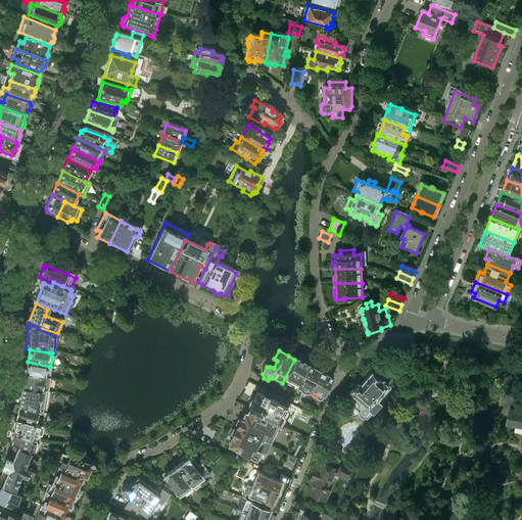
[(302,364),(294,360),(285,378),(297,384),(306,366),(302,364)]
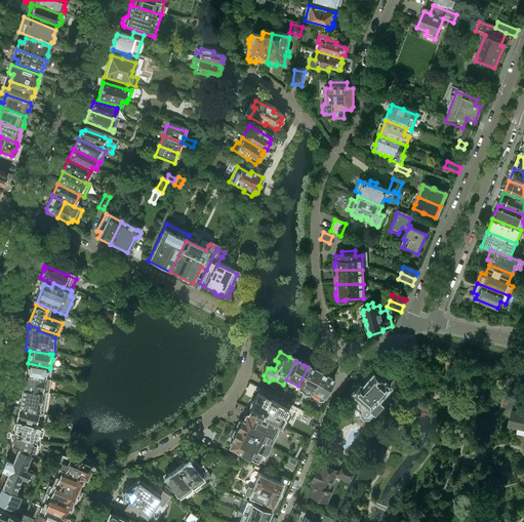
[(49,382),(52,368),(50,368),(28,363),(25,376),(44,379),(49,382)]
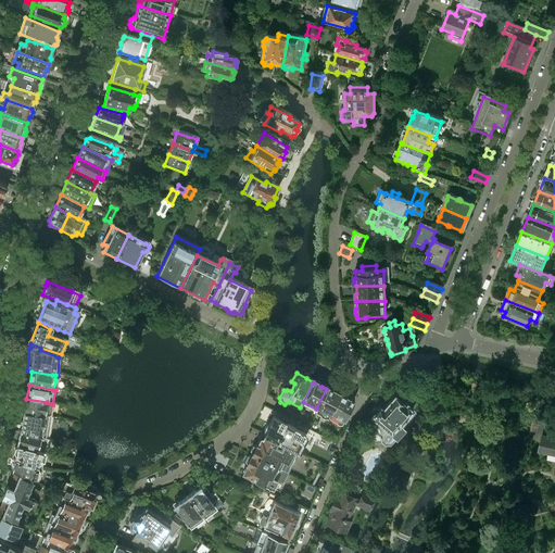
[(339,396),(326,389),(316,409),(329,415),(339,396)]
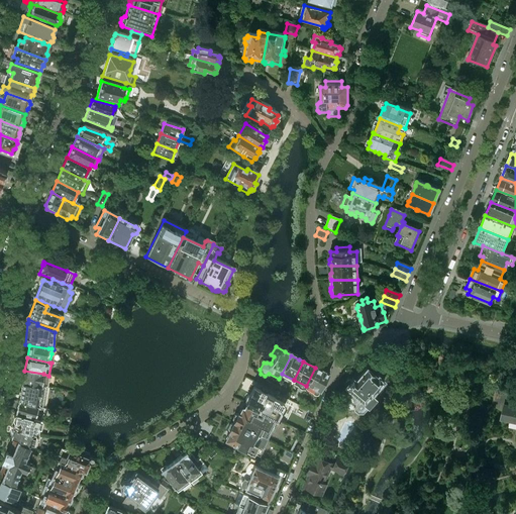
[(323,372),(315,368),(306,386),(310,389),(308,393),(310,394),(310,395),(314,397),(317,396),(328,375),(323,372)]
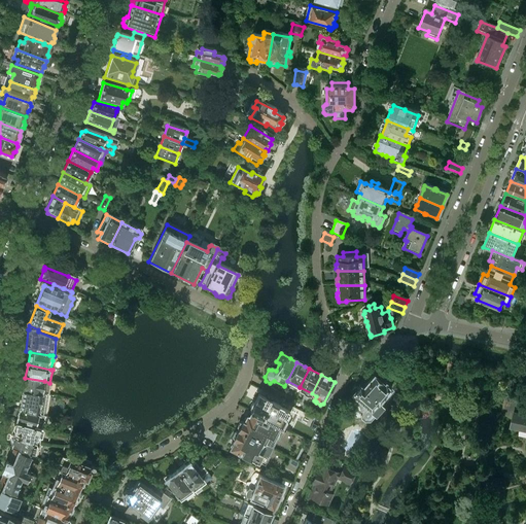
[(378,403),(382,397),(384,399),(389,394),(387,391),(389,390),(383,384),(381,386),(379,384),(372,377),(360,389),(357,387),(355,389),(354,387),(352,387),(350,390),(350,392),(351,393),(349,395),(353,399),(347,406),(357,415),(357,420),(360,423),(366,423),(372,417),(372,415),(371,415),(372,413),(373,414),(378,410),(376,408),(379,405),(378,403)]
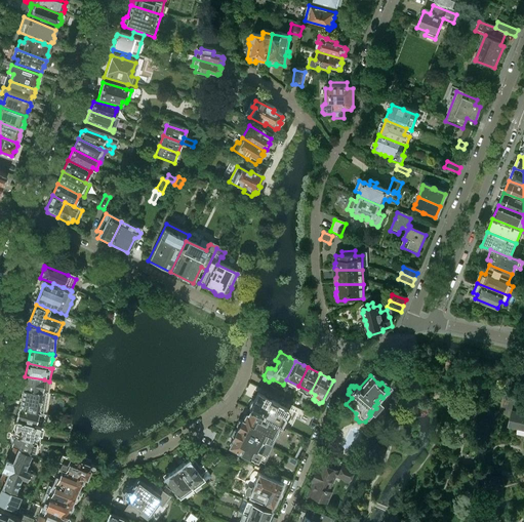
[(47,395),(49,382),(44,379),(25,376),(23,390),(46,394),(47,395)]
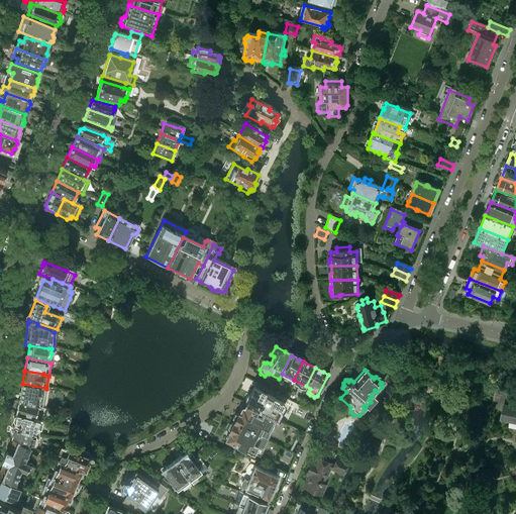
[(43,408),(46,389),(45,388),(22,384),(19,402),(37,407),(43,408)]
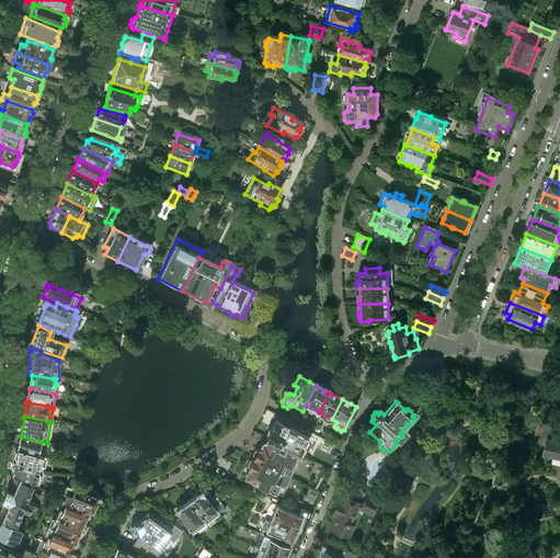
[(301,447),(306,440),(304,439),(307,434),(300,430),(297,435),(286,430),(287,428),(281,424),(280,426),(274,423),(270,432),(266,432),(264,436),(265,440),(264,441),(265,441),(297,458),(303,447),(301,447)]
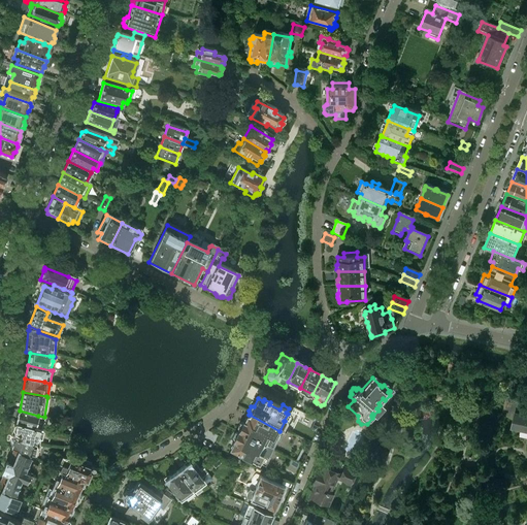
[(526,417),(522,416),(517,415),(519,403),(504,400),(501,418),(513,420),(511,430),(512,430),(520,432),(520,433),(526,434),(526,417)]
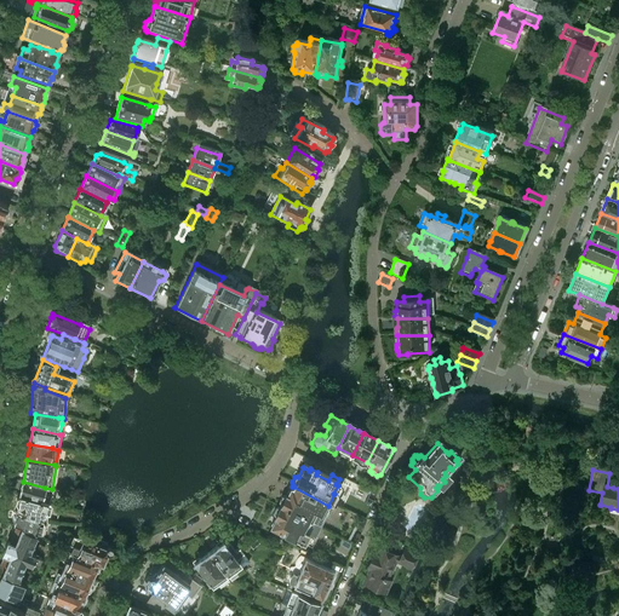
[(420,488),(408,477),(403,483),(416,494),(420,488)]
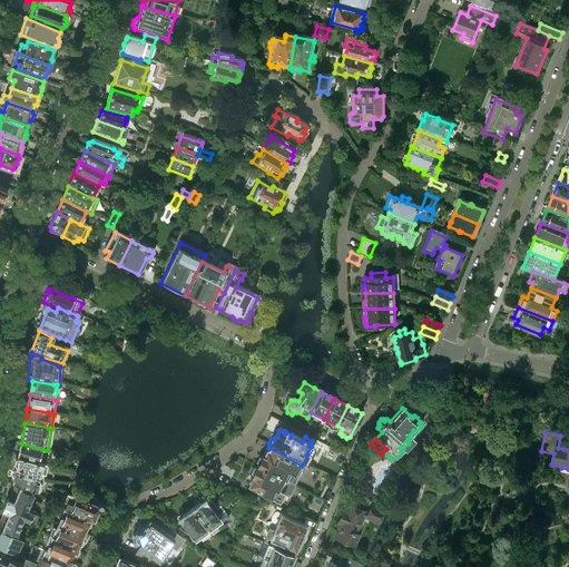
[(49,451),(48,450),(41,449),(21,443),(17,458),(38,463),(45,466),(49,451)]
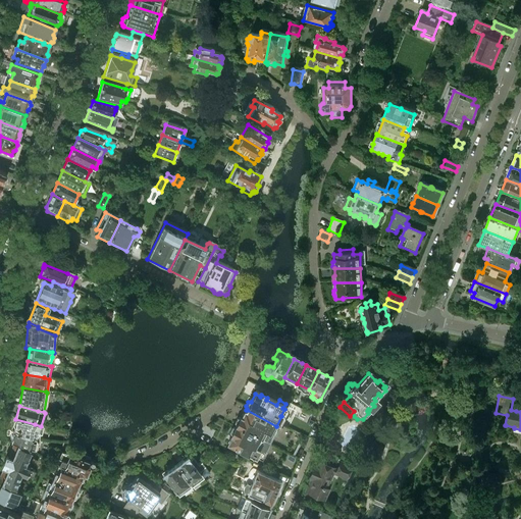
[(280,428),(276,426),(247,410),(245,414),(243,414),(240,420),(239,419),(239,421),(236,421),(233,425),(235,428),(233,428),(260,443),(268,447),(273,436),(276,438),(280,428)]
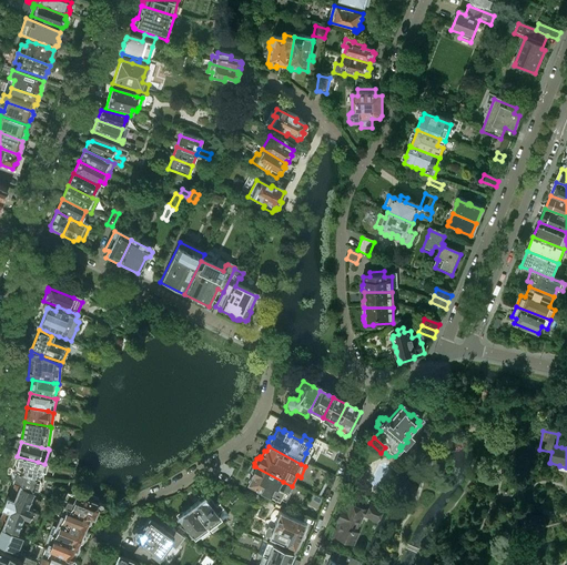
[(38,462),(17,456),(17,457),(14,458),(13,464),(14,466),(13,472),(39,481),(41,474),(44,475),(48,465),(44,464),(38,462)]
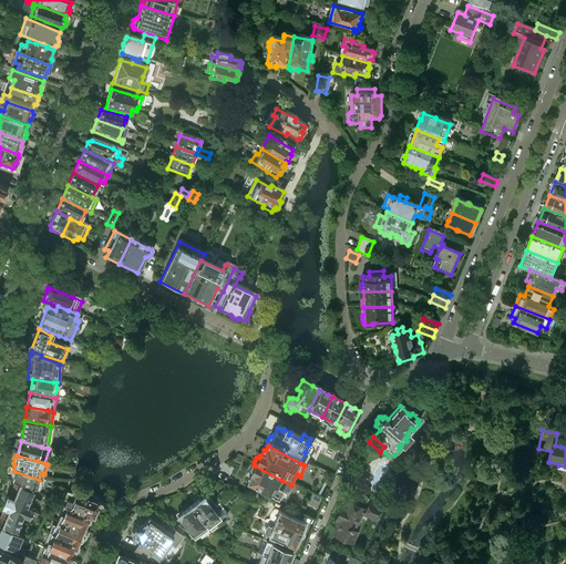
[(278,490),(283,481),(254,465),(254,467),(250,467),(248,472),(249,475),(248,477),(249,477),(245,485),(251,489),(250,491),(256,494),(257,492),(276,501),(280,493),(279,492),(280,491),(278,490)]
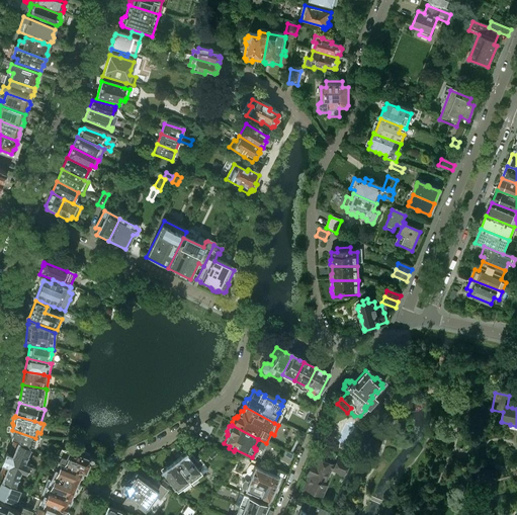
[(35,438),(12,430),(10,438),(32,447),(35,438)]
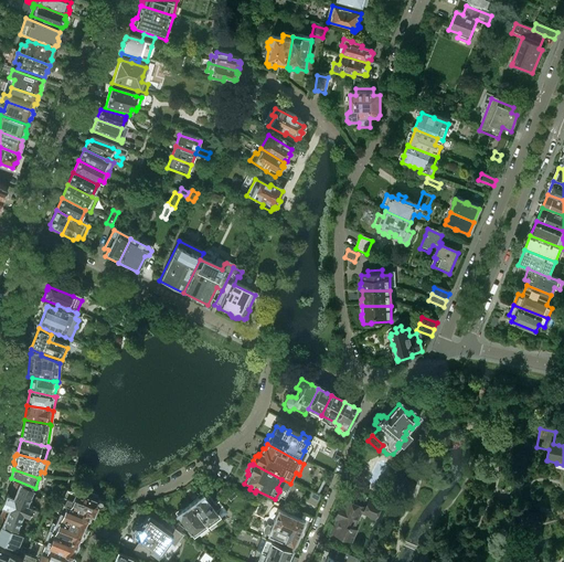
[(31,508),(25,506),(31,491),(33,492),(34,490),(14,483),(8,498),(6,497),(1,507),(3,508),(0,516),(0,525),(2,526),(17,531),(17,529),(16,529),(21,518),(22,515),(28,517),(31,508)]
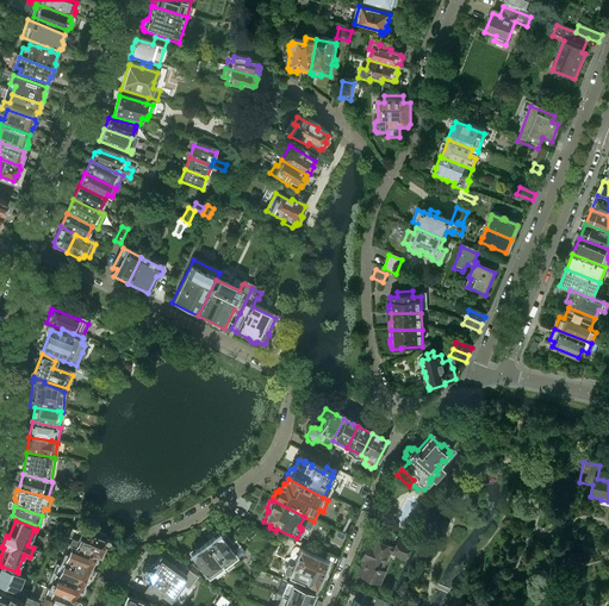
[(67,545),(69,545),(95,557),(99,558),(104,545),(106,545),(107,545),(109,544),(109,543),(110,543),(110,542),(109,542),(109,541),(107,539),(106,539),(104,539),(104,538),(104,536),(100,535),(98,536),(97,538),(79,531),(70,529),(67,537),(69,538),(67,545)]
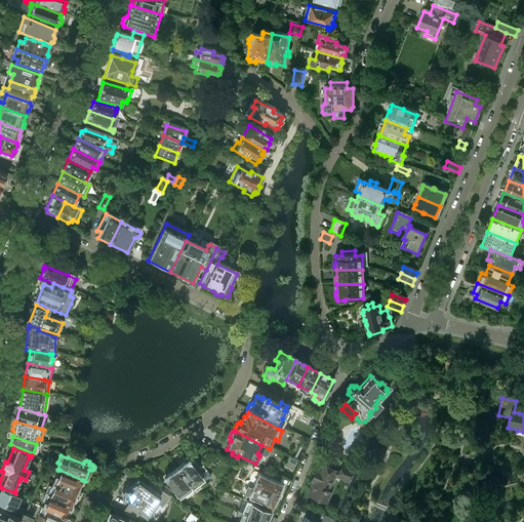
[(203,474),(204,473),(206,472),(202,468),(197,471),(192,463),(189,465),(187,462),(182,466),(174,472),(190,492),(202,483),(201,481),(206,478),(203,474)]
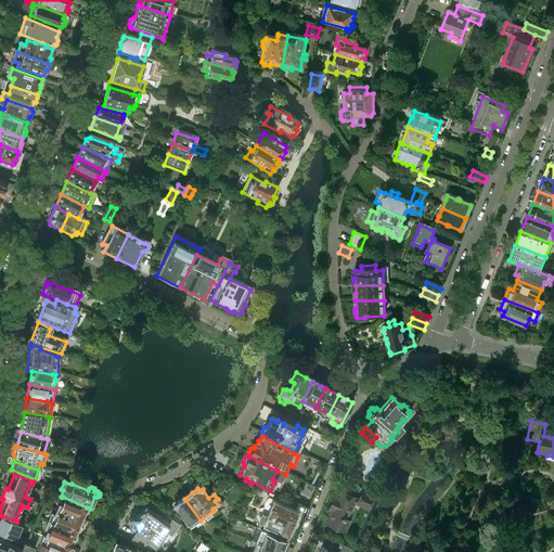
[(333,498),(330,506),(327,511),(331,513),(326,521),(333,524),(331,528),(344,534),(348,523),(345,522),(347,515),(349,514),(352,506),(351,505),(353,501),(369,508),(372,499),(361,495),(358,502),(338,493),(336,499),(333,498)]
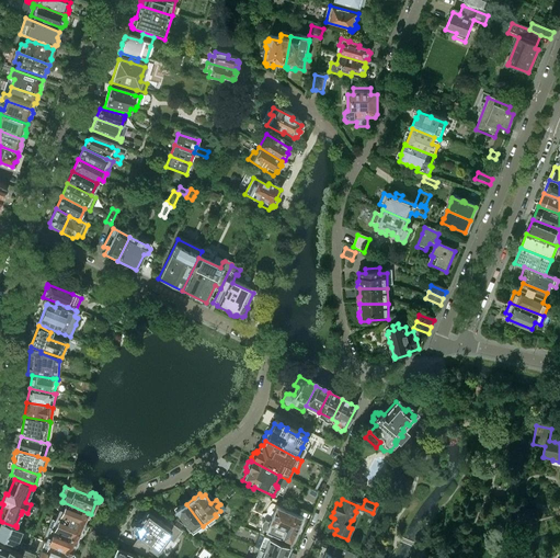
[(88,513),(64,502),(60,510),(57,509),(55,514),(82,526),(84,521),(88,520),(89,516),(88,514),(88,513)]
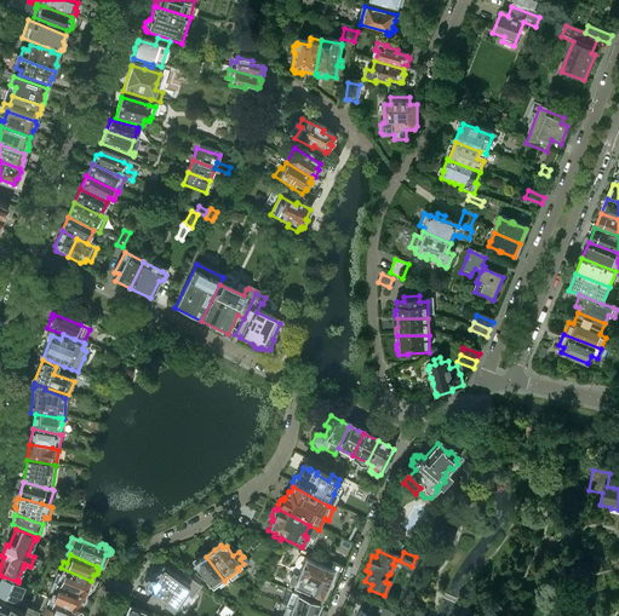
[(224,581),(206,557),(205,558),(202,554),(195,559),(196,562),(190,566),(210,592),(224,581)]
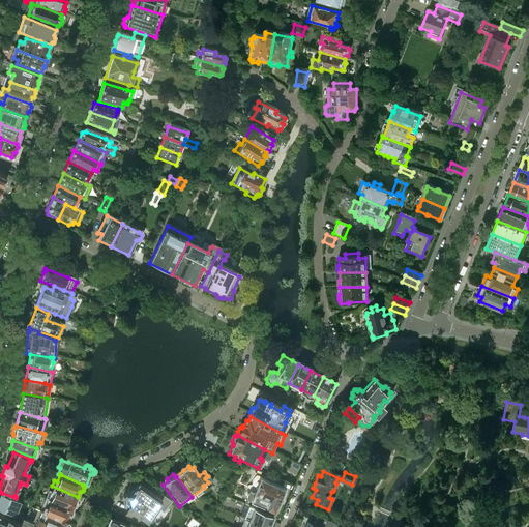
[(273,514),(277,504),(284,491),(256,478),(255,479),(254,479),(254,480),(253,481),(252,482),(252,484),(252,485),(252,487),(252,488),(252,489),(251,494),(250,494),(248,494),(248,495),(247,496),(246,497),(246,498),(246,499),(246,500),(246,501),(273,514)]
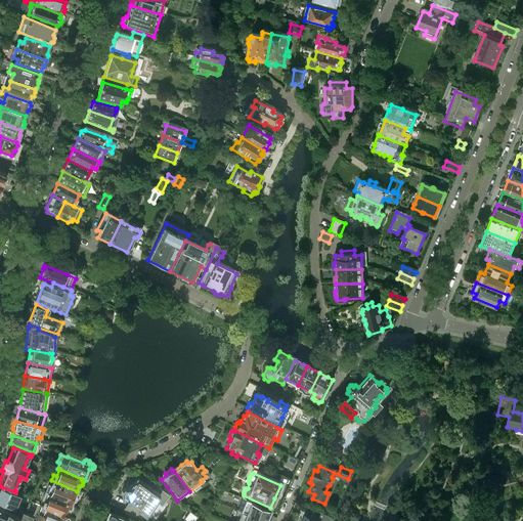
[(77,491),(51,480),(49,486),(51,486),(48,494),(72,505),(72,504),(75,504),(76,500),(75,497),(77,491)]
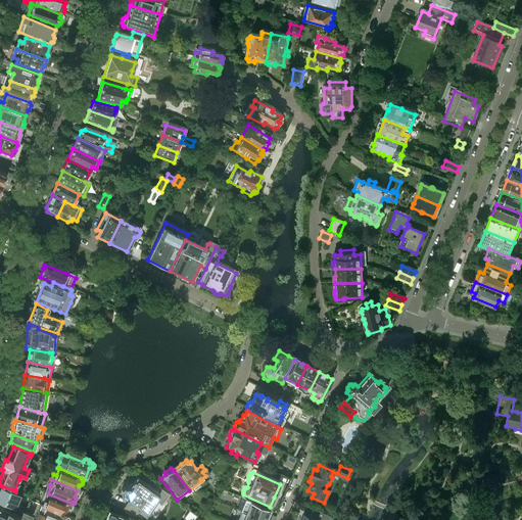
[(160,508),(168,497),(167,495),(152,484),(148,488),(135,479),(128,488),(127,487),(123,487),(120,492),(121,497),(127,502),(123,507),(135,516),(137,513),(145,519),(147,519),(155,509),(157,505),(160,508)]
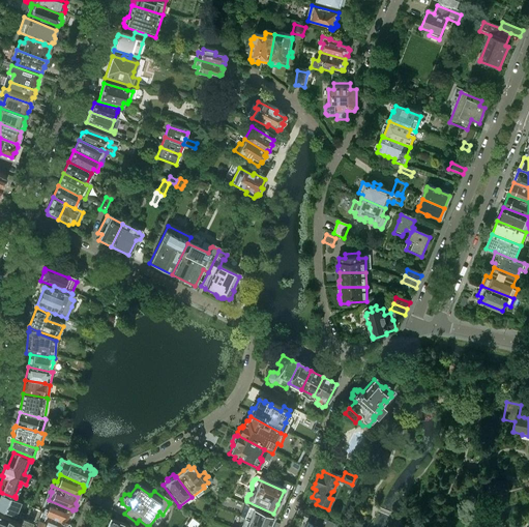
[(0,508),(15,516),(21,502),(0,494),(0,508)]
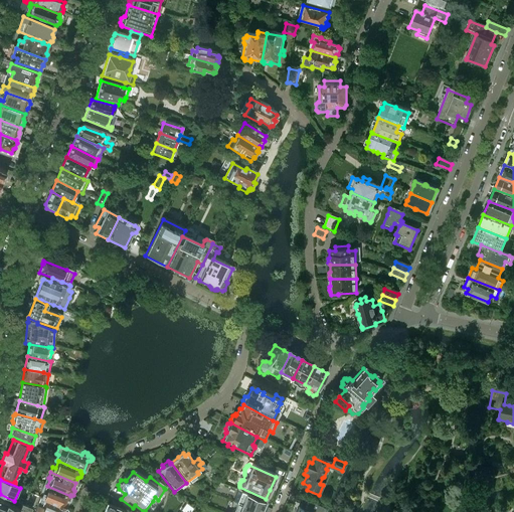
[(69,498),(70,496),(47,486),(44,494),(42,494),(40,497),(65,508),(66,504),(69,504),(71,500),(69,498)]
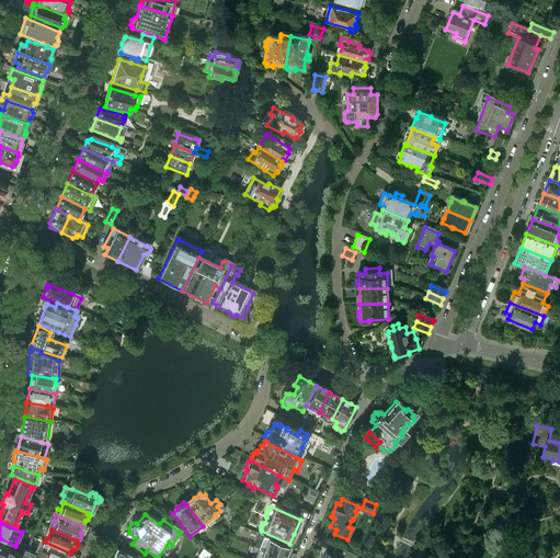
[(229,539),(225,536),(220,543),(225,546),(229,539)]
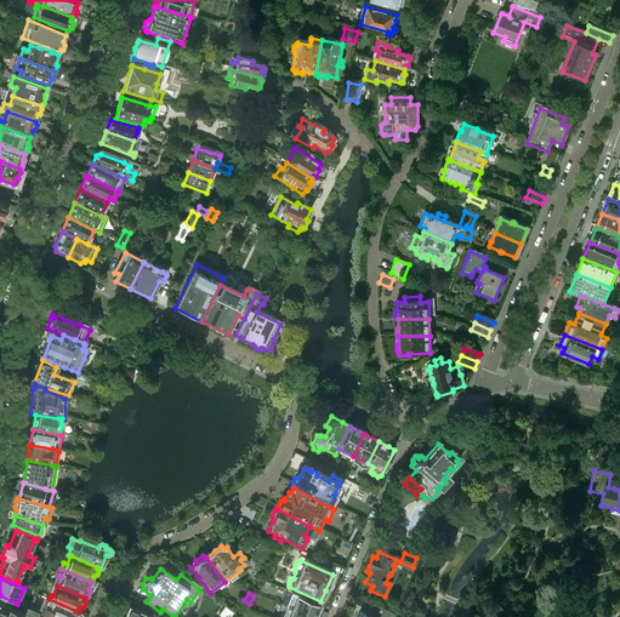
[(285,609),(291,611),(303,616),(314,616),(317,611),(319,606),(291,594),(285,609)]
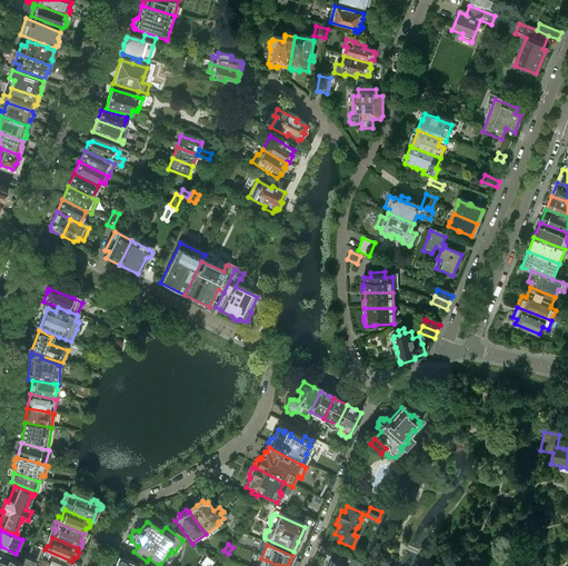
[(20,556),(15,554),(0,547),(0,565),(33,565),(33,563),(26,558),(20,556)]
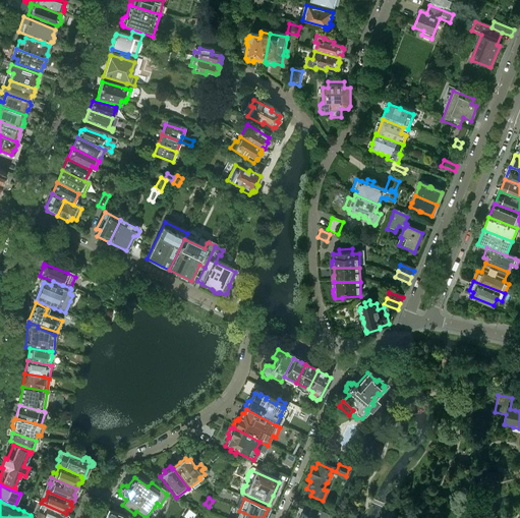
[(67,516),(66,515),(66,514),(41,503),(41,505),(42,506),(42,507),(44,507),(41,514),(37,513),(35,517),(66,517),(67,516)]
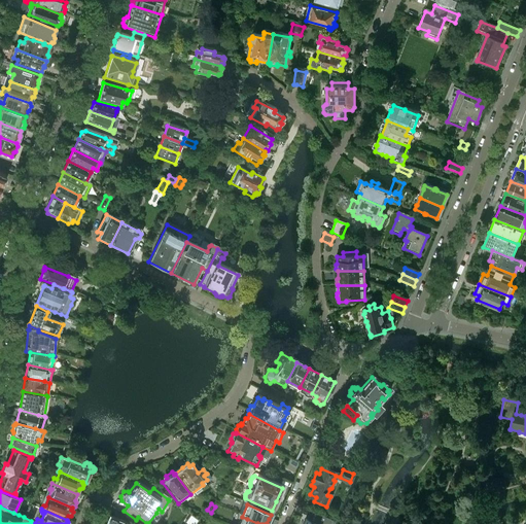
[(136,520),(124,511),(120,516),(132,523),(134,523),(136,520)]
